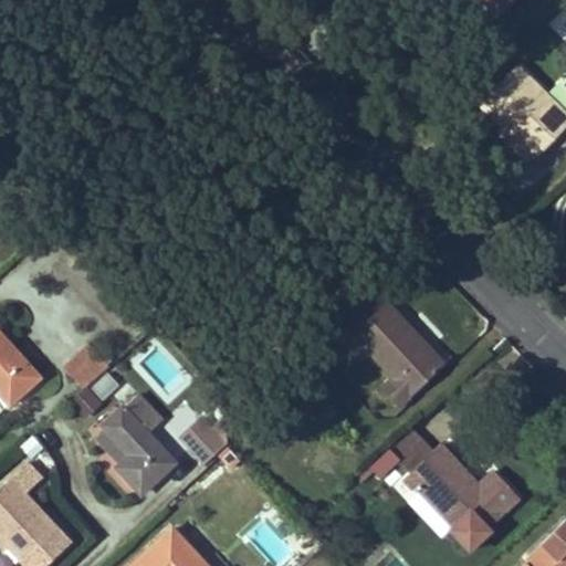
[(511,0),(485,0),(498,13),(511,0)]
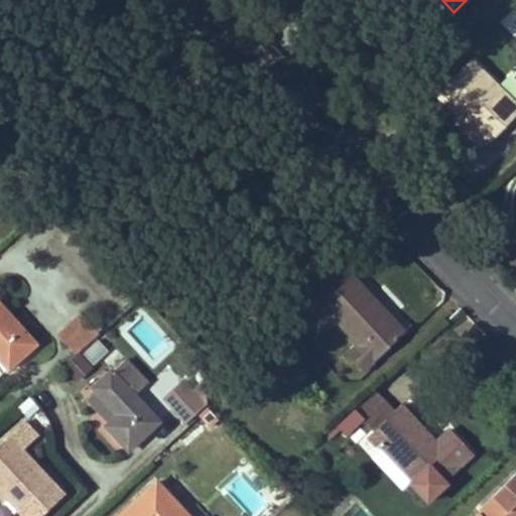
[(515,115),(515,105),(473,62),(445,91),(471,115),(467,120),(489,142),(515,115)]
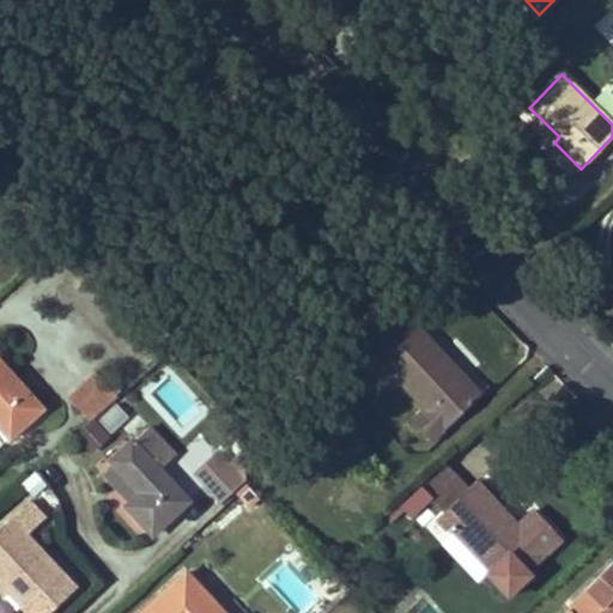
[(594,99),(612,116),(612,92),(606,86),(594,99)]
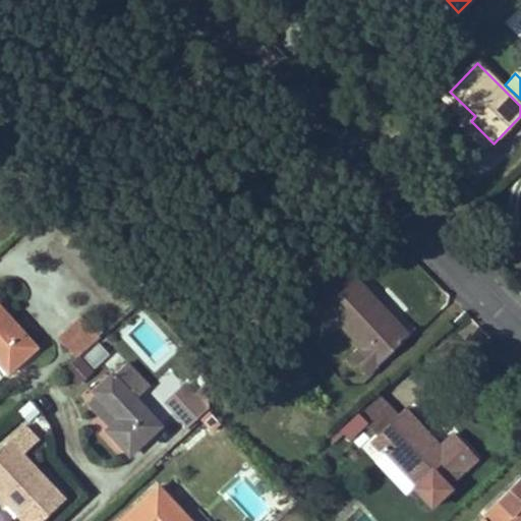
[(475,116),(450,92),(445,97),(471,121),(475,116)]
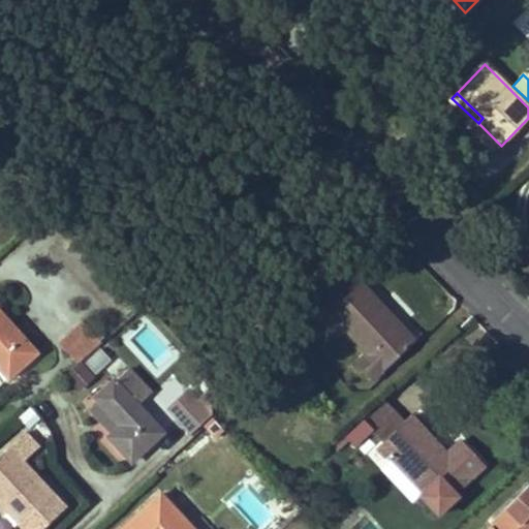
[(54,230),(68,218),(60,211),(48,222),(54,230)]
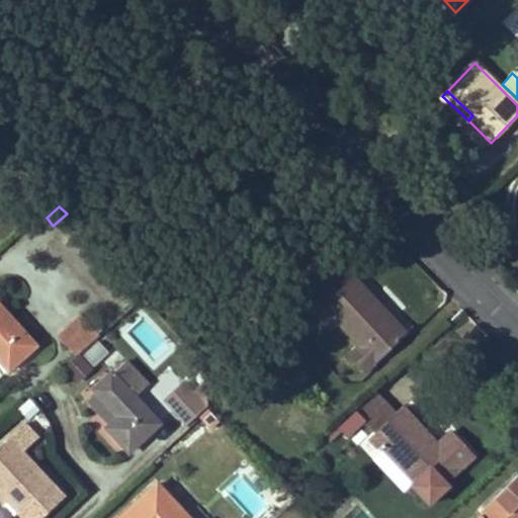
[(409,334),(354,277),(359,272),(340,252),(305,285),(378,361),(409,334)]
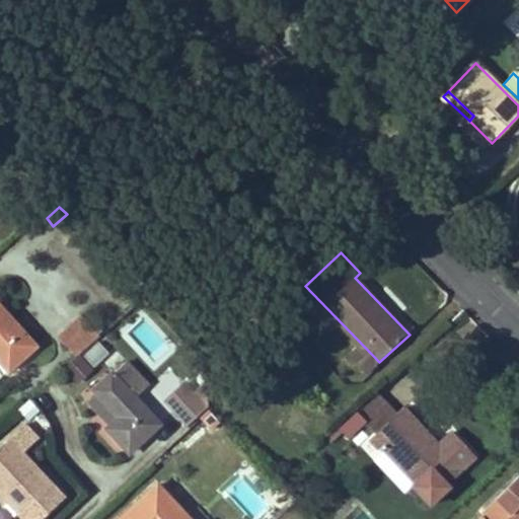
[(36,345),(0,303),(0,350),(0,351),(0,350),(0,359),(10,370),(36,345)]
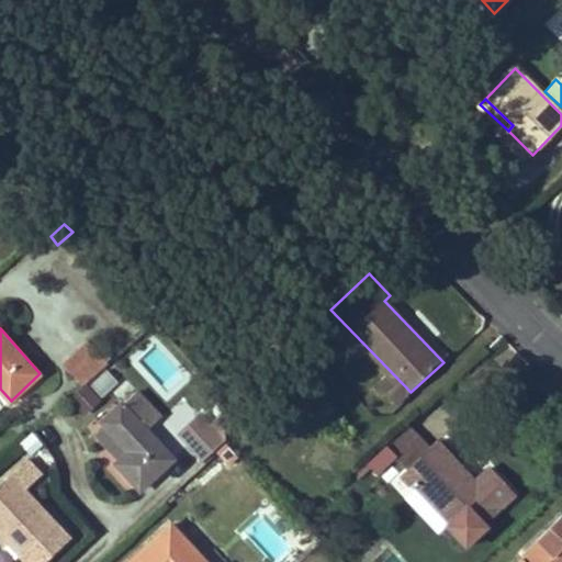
[(85,385),(111,361),(89,338),(63,362),(85,385)]
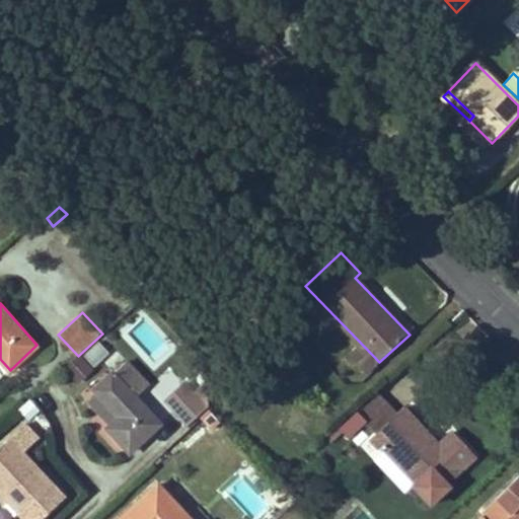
[(260,328),(270,340),(281,329),(271,318),(260,328)]
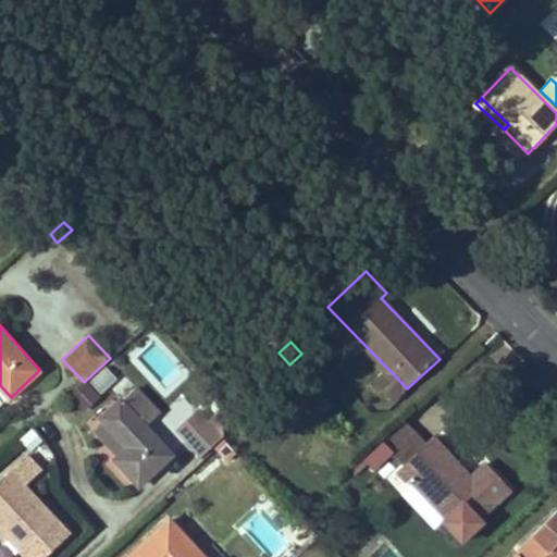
[(111,361),(69,394),(82,411),(124,378),(111,361)]
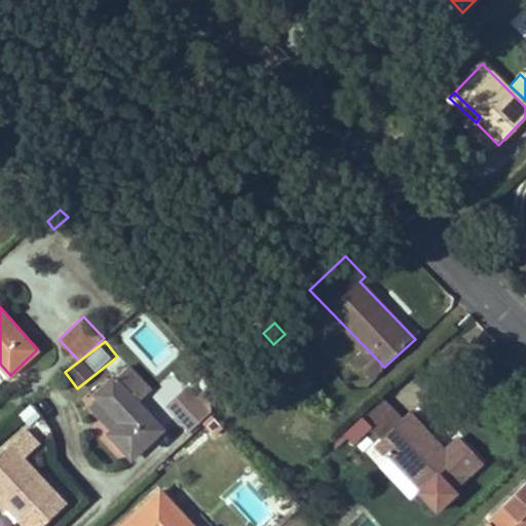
[(162,430),(138,403),(150,391),(126,368),(97,396),(99,397),(122,422),(110,434),(133,458),(162,430)]
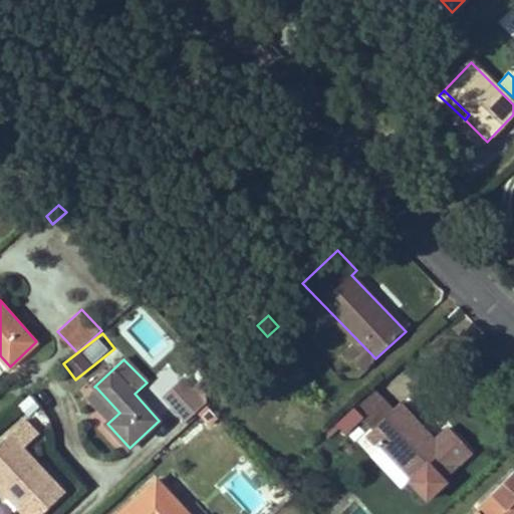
[(159,400),(181,377),(167,363),(145,386),(159,400)]
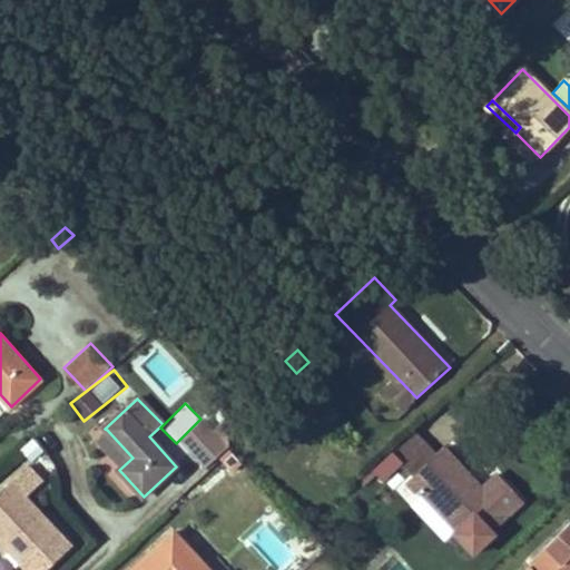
[(203,468),(228,449),(205,420),(180,439),(203,468)]
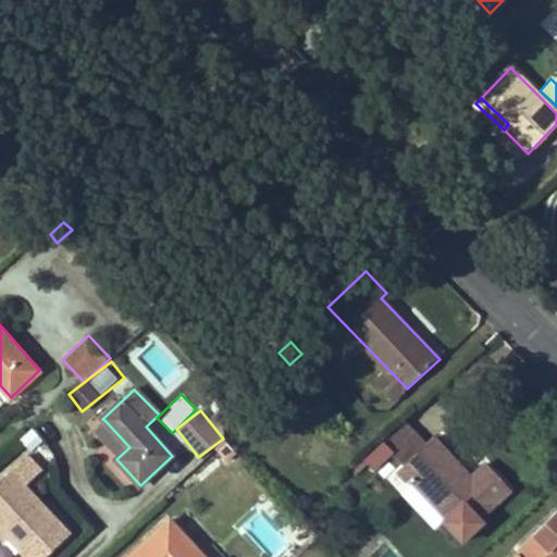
[(130,447),(104,420),(91,431),(116,459),(130,447)]
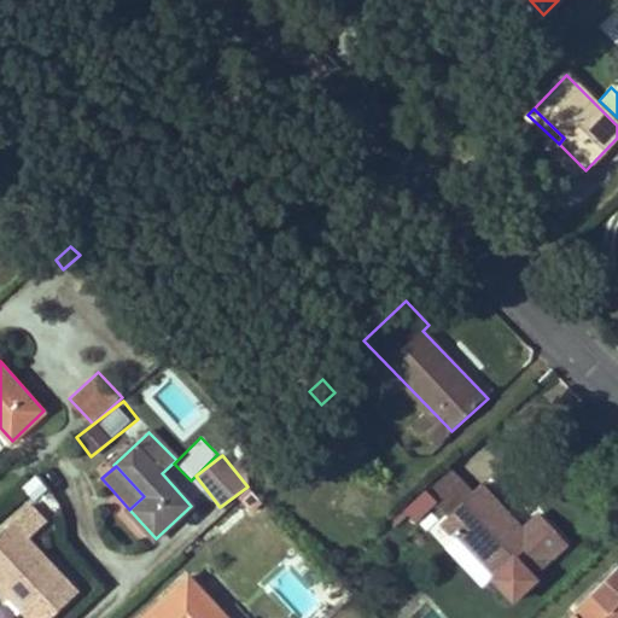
[(472,497),(447,471),(425,491),(450,518),(472,497)]
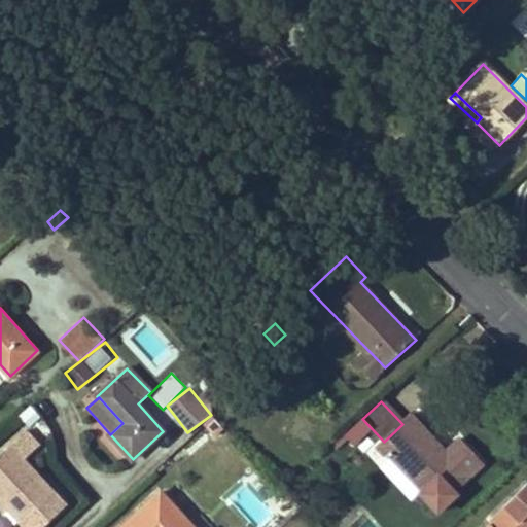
[(41,443),(51,432),(35,416),(25,426),(41,443)]
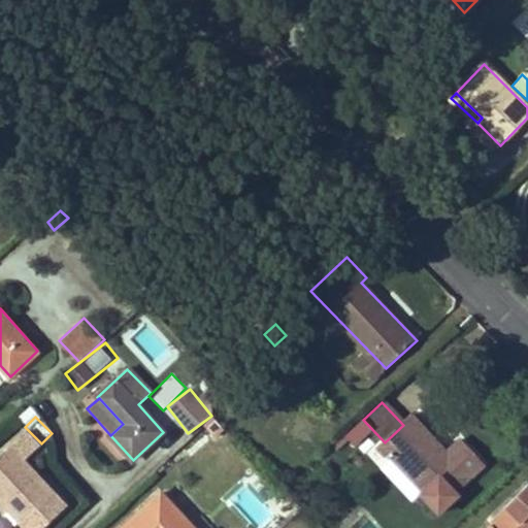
[(471,479),(448,453),(443,456),(432,443),(434,440),(413,417),(385,442),(396,455),(394,456),(426,492),(423,496),(440,513),(459,495),(456,492),(471,479)]
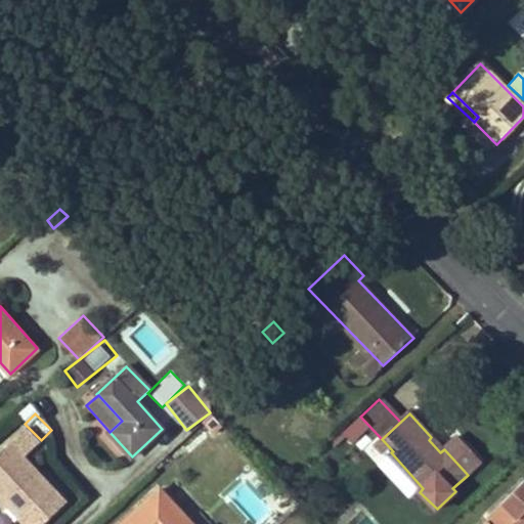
[(42,444),(23,424),(0,444),(0,503),(18,523),(44,523),(70,501),(28,456),(42,444)]
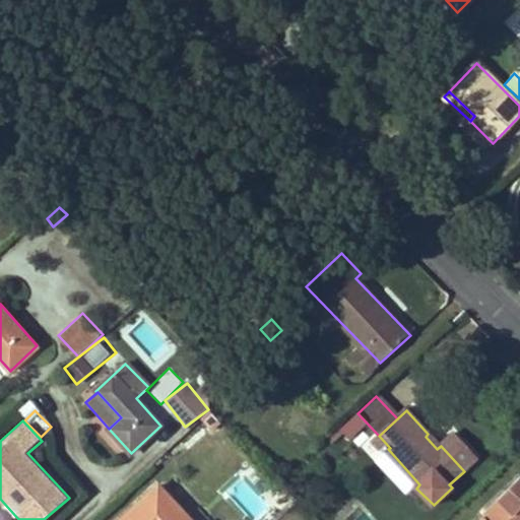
[(478,458),(454,433),(441,446),(464,471),(478,458)]
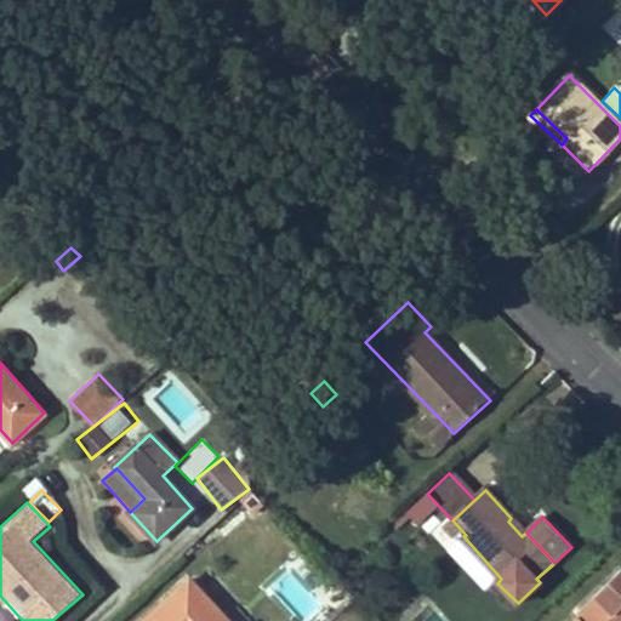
[(466,535),(453,520),(445,528),(457,541),(463,536),(466,535)]
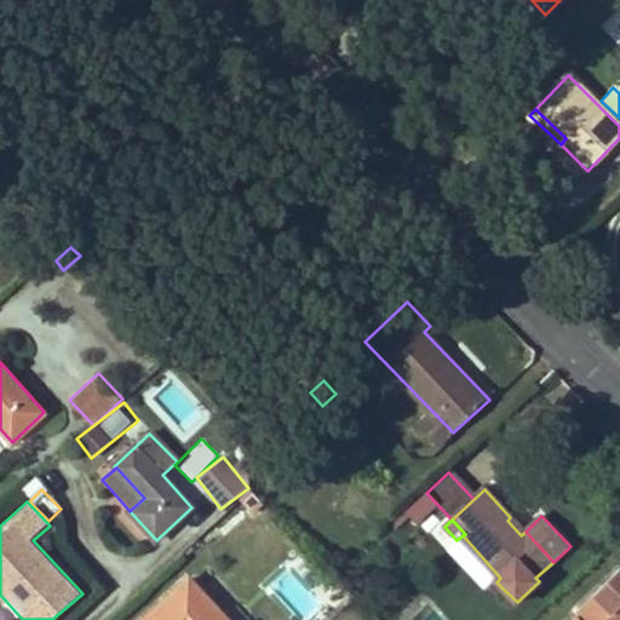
[(619,619),(619,572),(581,609),(592,619),(619,619)]
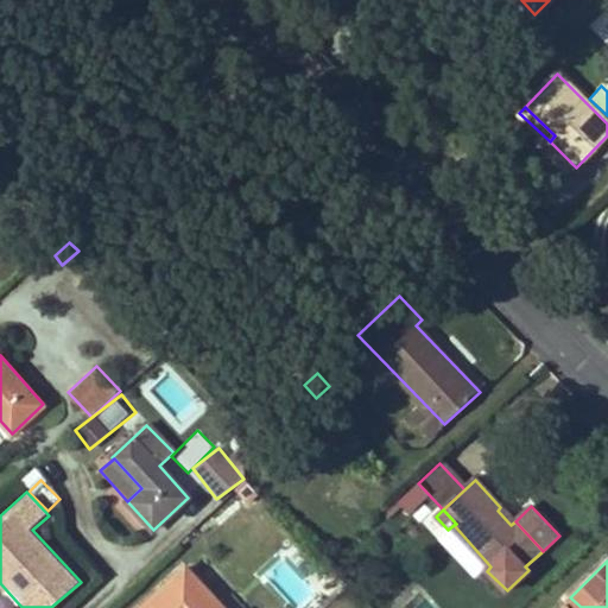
[(222,607),(185,569),(144,607),(222,607)]
